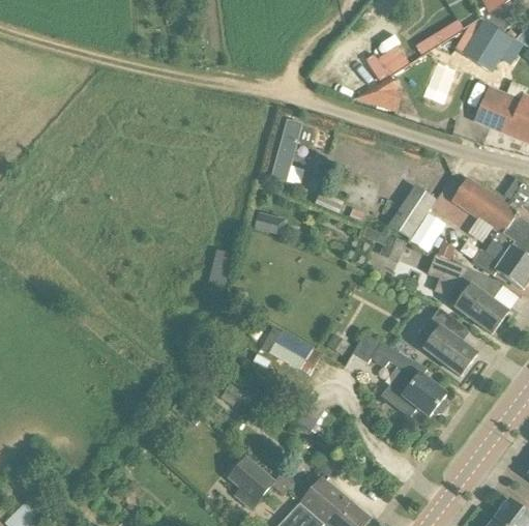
[(508,0),(482,17),(504,30),(527,8),(519,0),(508,0)]
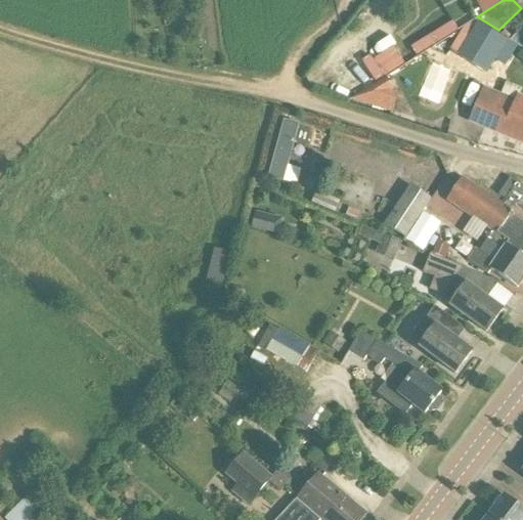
[(507,37),(477,18),(456,52),(486,70),(493,57),(507,37)]
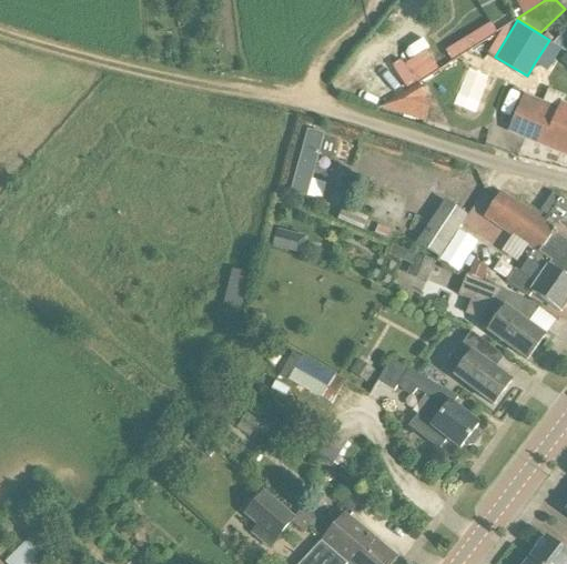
[(549,40),(535,62),(547,69),(560,47),(549,39),(549,40)]
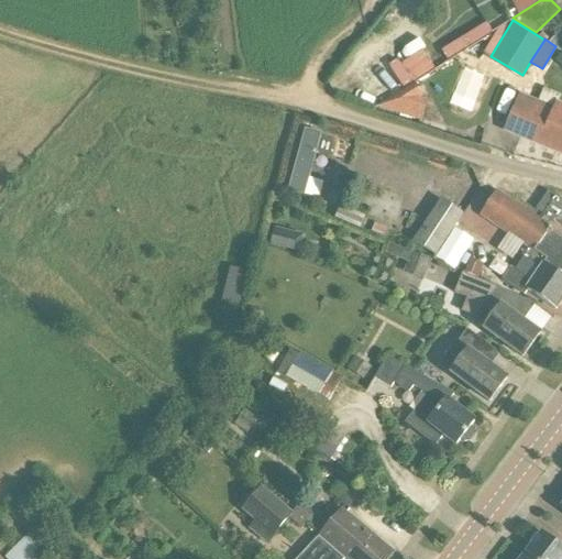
[(421,91),(416,80),(376,105),(419,118),(425,98),(415,95),(421,91)]
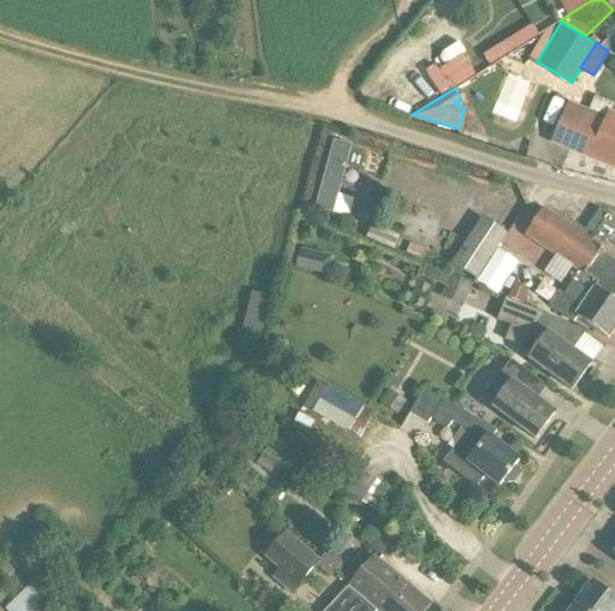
[(614,112),(609,110),(605,118),(567,102),(553,140),(614,166),(614,112)]
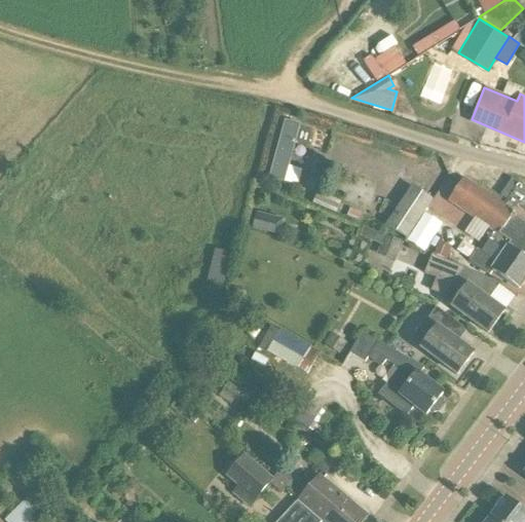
[(284,117),(268,176),(283,180),(299,121),(284,117)]
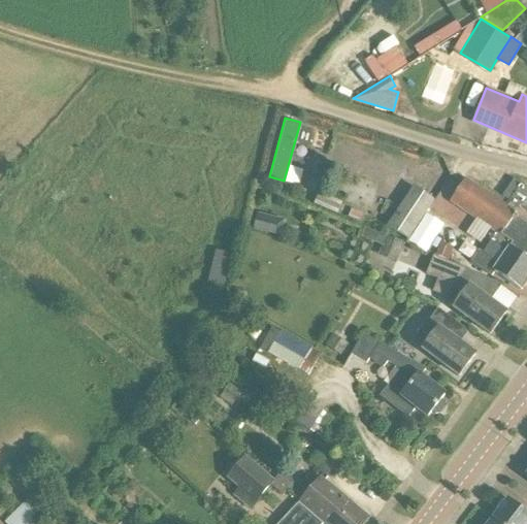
[(526,220),(515,213),(516,210),(465,176),(451,198),(460,204),(497,230),(490,240),(506,251),(512,243),(526,255),(526,220)]
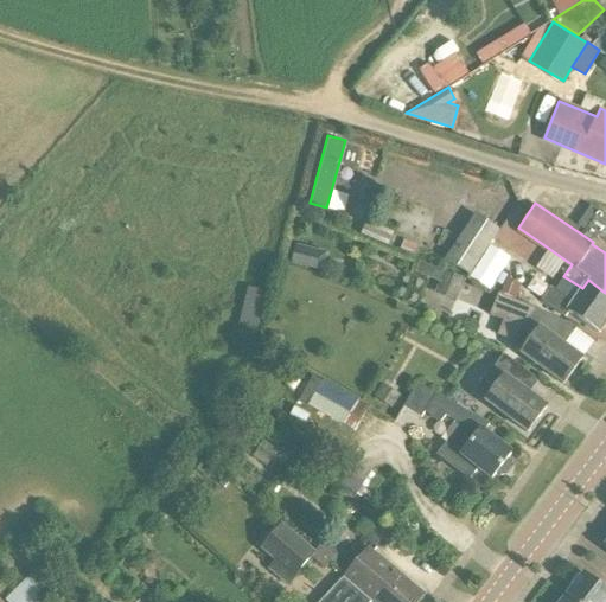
[(605,215),(592,205),(580,223),(597,235),(598,234),(605,239),(605,215)]
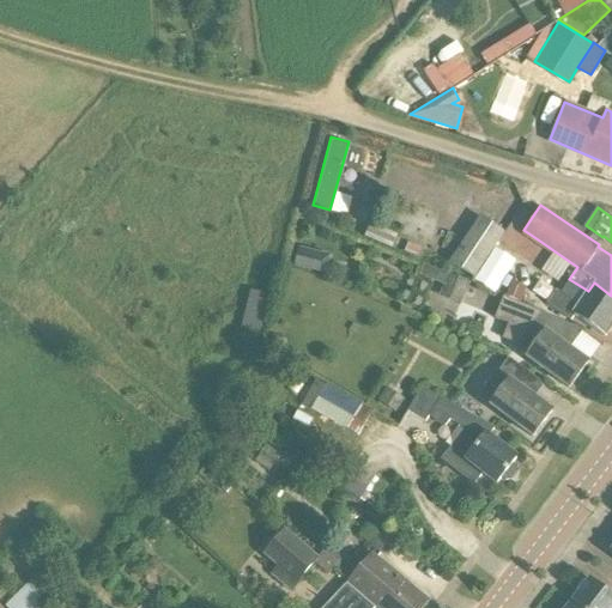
[(474,274),(504,229),(480,213),(450,259),(474,274)]
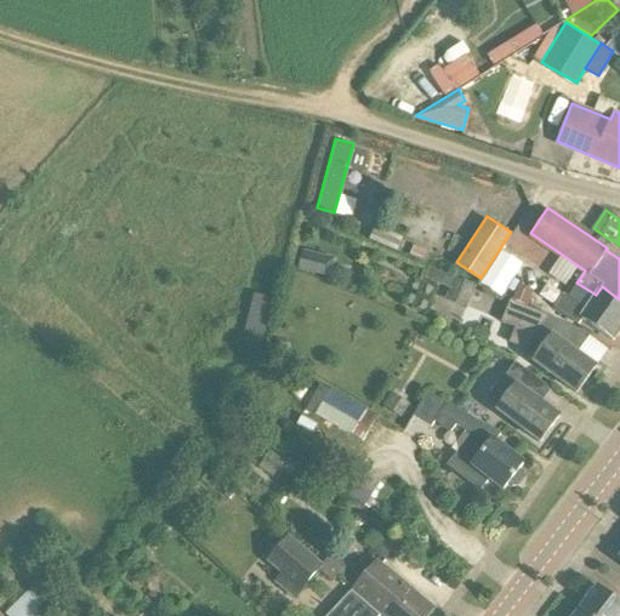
[(324,252),(302,247),(297,267),(319,272),(324,252)]
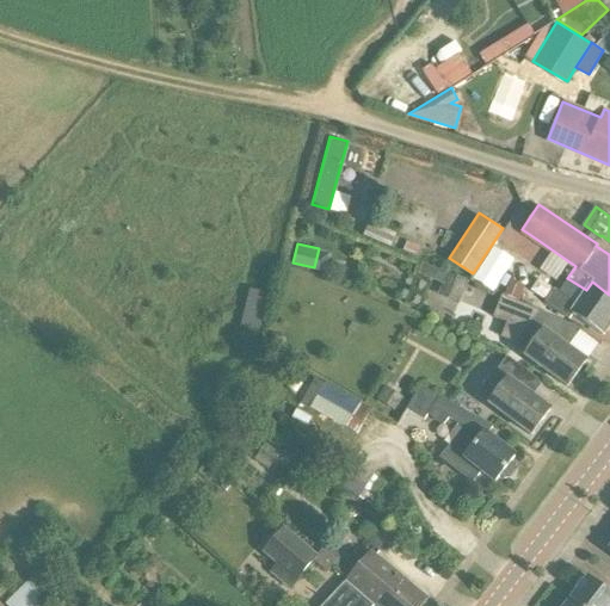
[(467,278),(445,270),(437,292),(458,301),(467,278)]
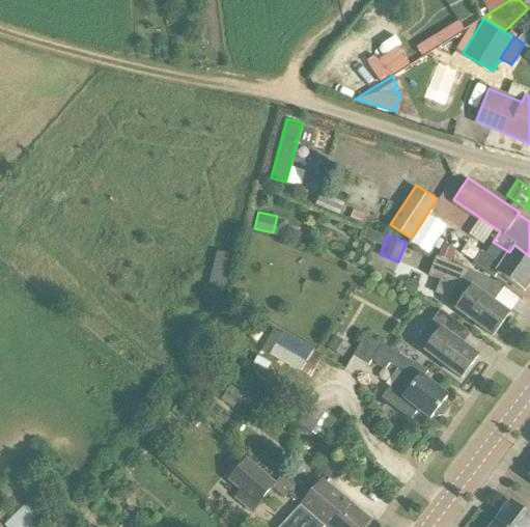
[(487,249),(483,247),(473,262),(493,276),(497,270),(524,288),(529,278),(529,256),(514,245),(509,252),(493,242),(487,249)]
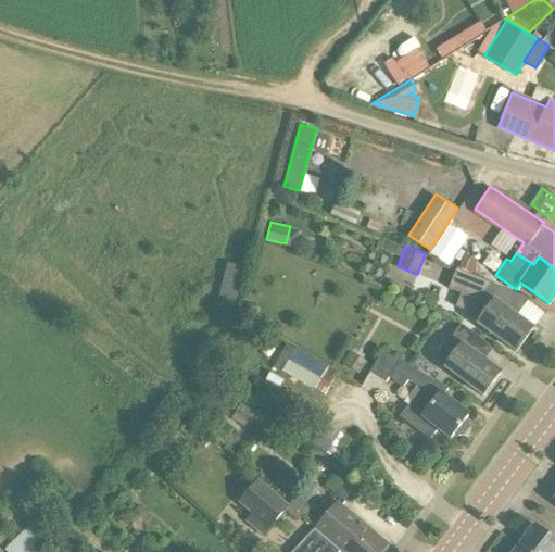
[(521,295),(457,268),(450,288),(478,299),(469,311),(470,316),(516,350),(532,326),(511,311),(521,295)]
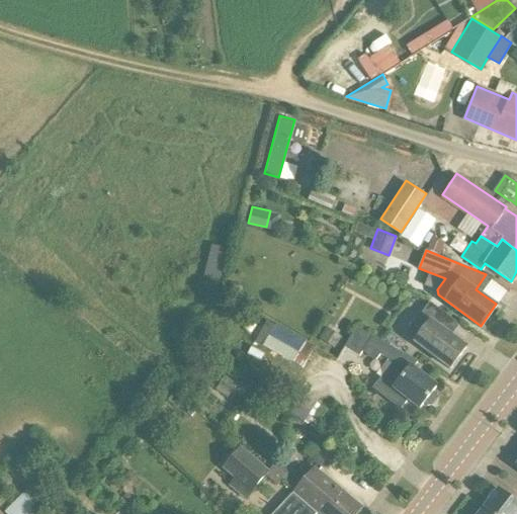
[(422,330),(414,340),(449,367),(465,345),(445,330),(454,319),(429,300),(412,322),(422,330)]
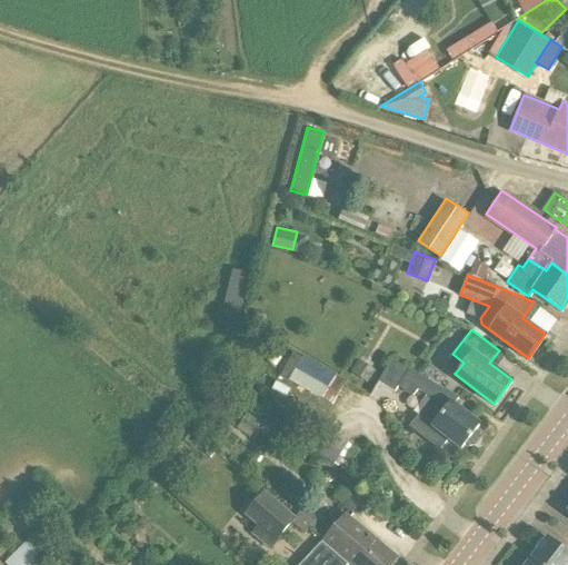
[(295,366),(327,385),(320,396),(331,402),(345,378),(301,354),(300,355),(292,350),(279,373),(288,377),(295,366)]
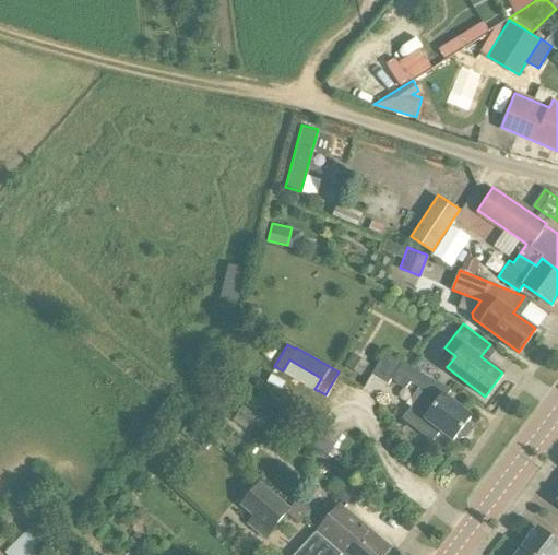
[(456,433),(460,436),(464,435),(470,428),(470,424),(466,421),(471,415),(444,394),(450,388),(415,369),(383,352),(371,373),(388,382),(391,376),(405,387),(411,380),(423,390),(407,411),(436,434),(439,429),(452,439),(456,433)]
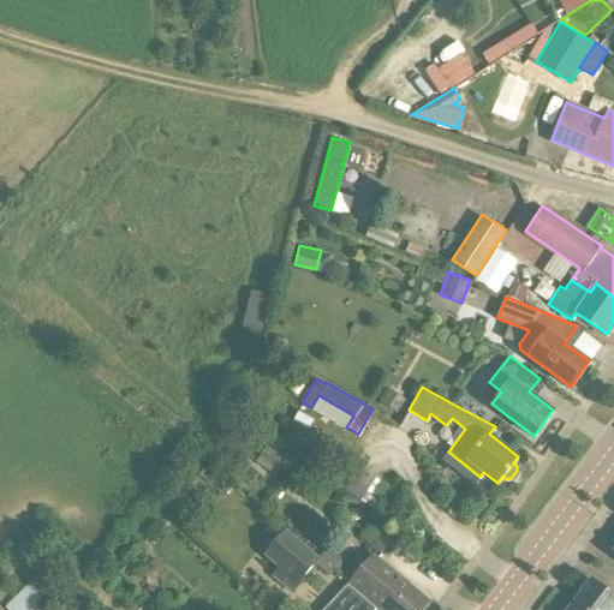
[(391,388),(382,401),(397,411),(405,398),(391,388)]
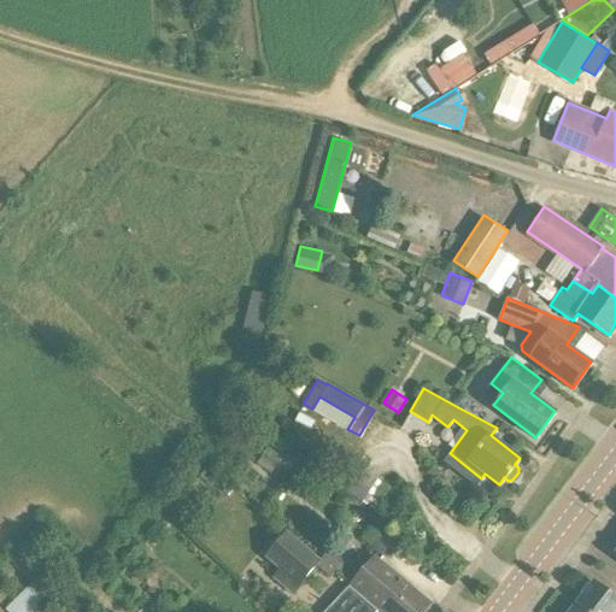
[(293,590),(318,559),(283,530),(264,553),(280,566),(273,574),(293,590)]
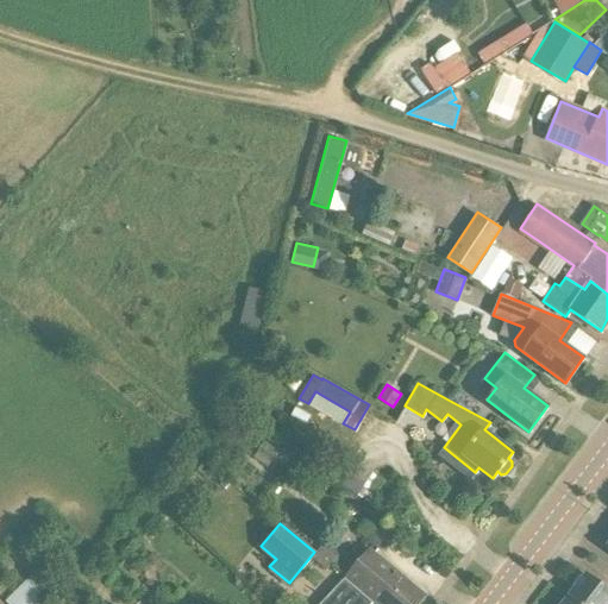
[(149,541),(140,534),(127,552),(136,558),(149,541)]
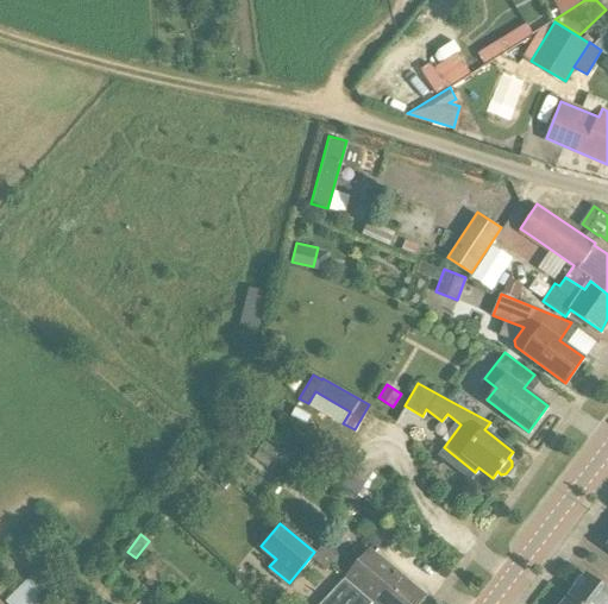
[(340,552),(325,540),(317,551),(331,562),(340,552)]
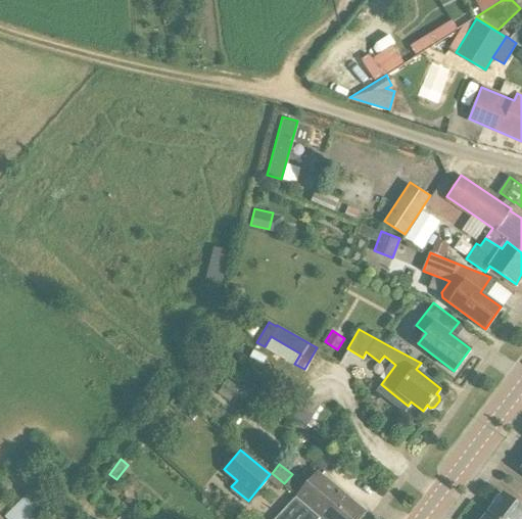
[(358,518),(365,511),(317,471),(297,494),(325,518),(358,518)]
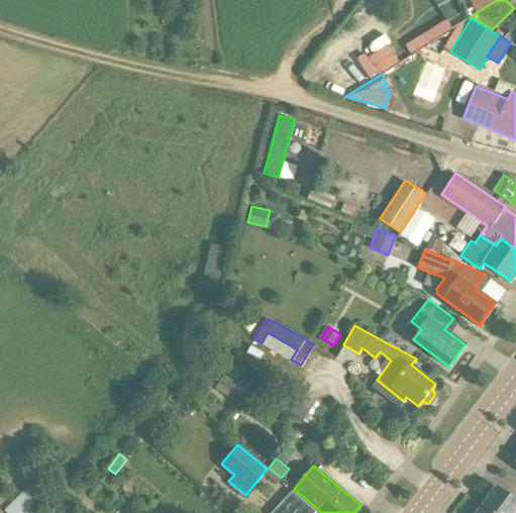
[(31,504),(42,493),(29,481),(4,508),(9,512),(34,512),(37,510),(31,504)]
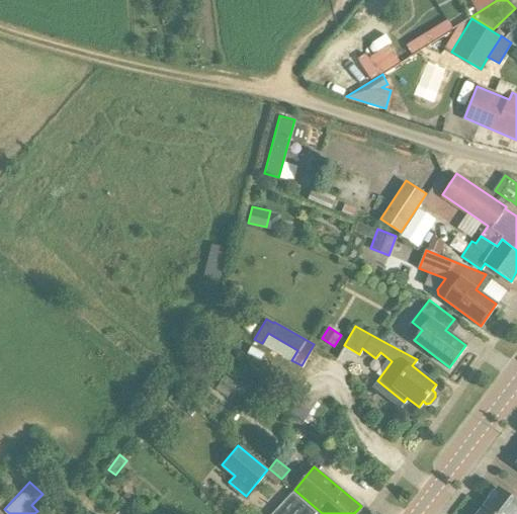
[(494,513),(516,513),(516,501),(498,487),(484,506),(494,513)]
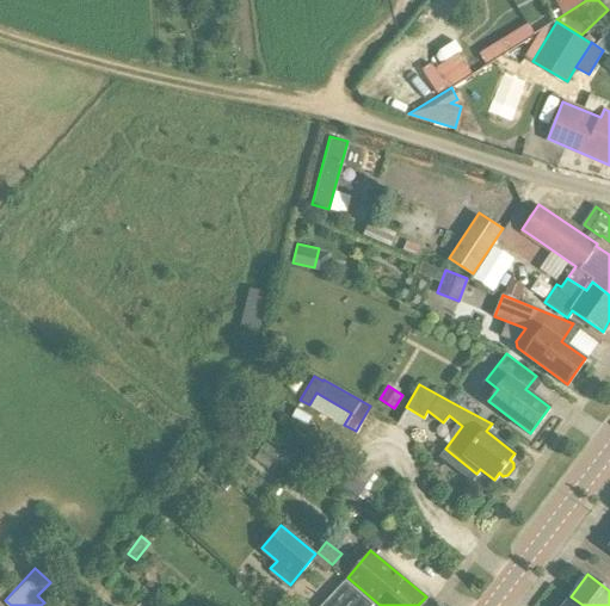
[(370,605),(374,604),(346,579),(319,605),(370,605)]
